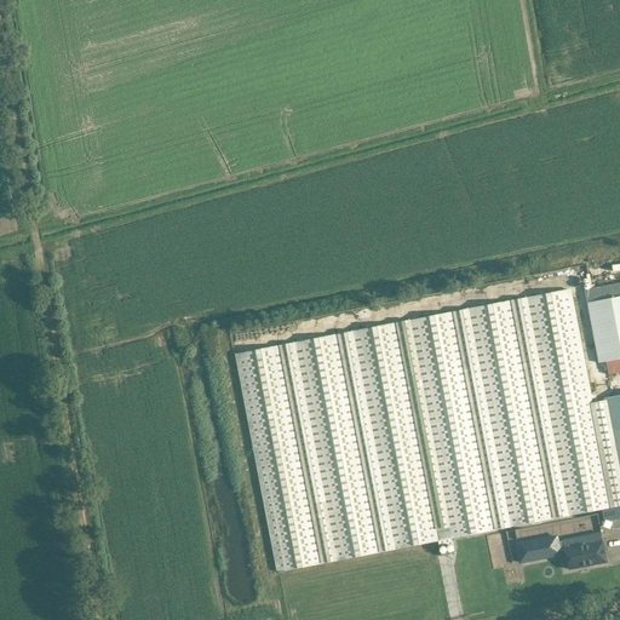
[(619,282),(584,290),(598,363),(606,361),(619,359),(619,282)]
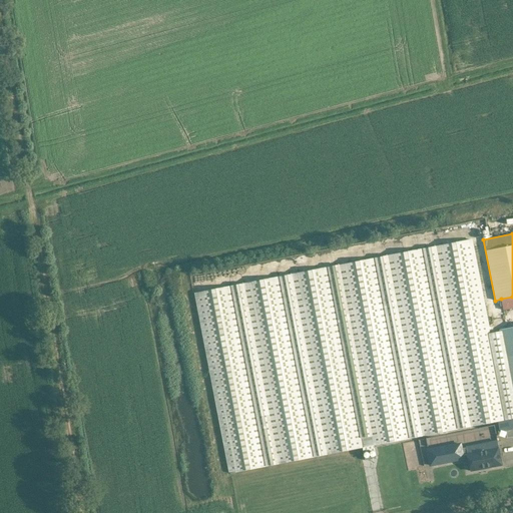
[(230,474),(374,446),(498,422),(500,432),(512,429),(512,328),(500,331),(500,332),(489,334),(471,239),(339,266),(327,268),(195,294),(230,474)]
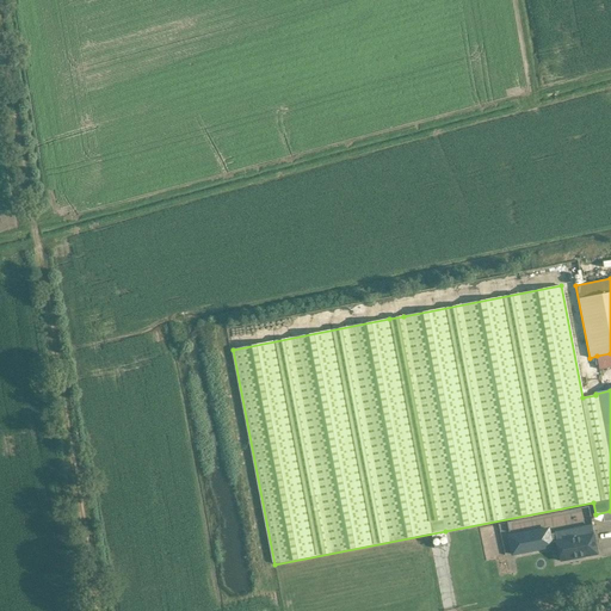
[(610,353),(597,356),(599,370),(610,366),(610,353)]
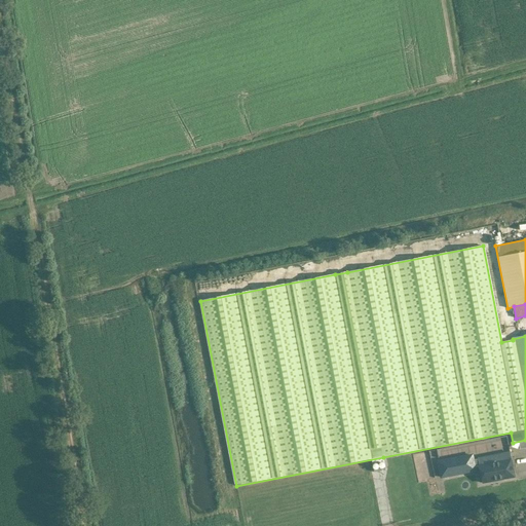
[(479,462),(479,465),(479,466),(482,483),(514,477),(510,452),(478,458),(479,462)]
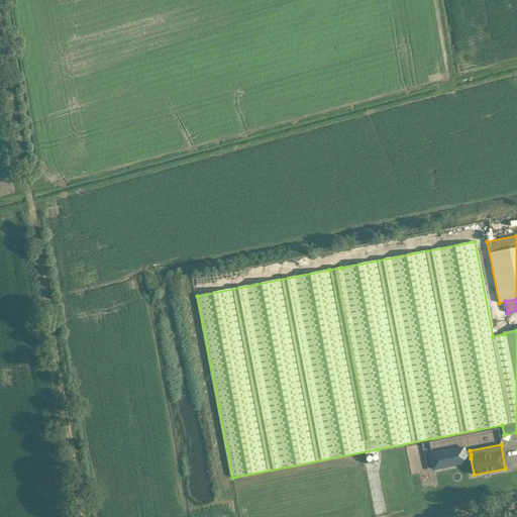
[(467,459),(471,458),(471,457),(471,454),(466,455),(463,447),(431,454),(433,470),(467,462),(467,459)]
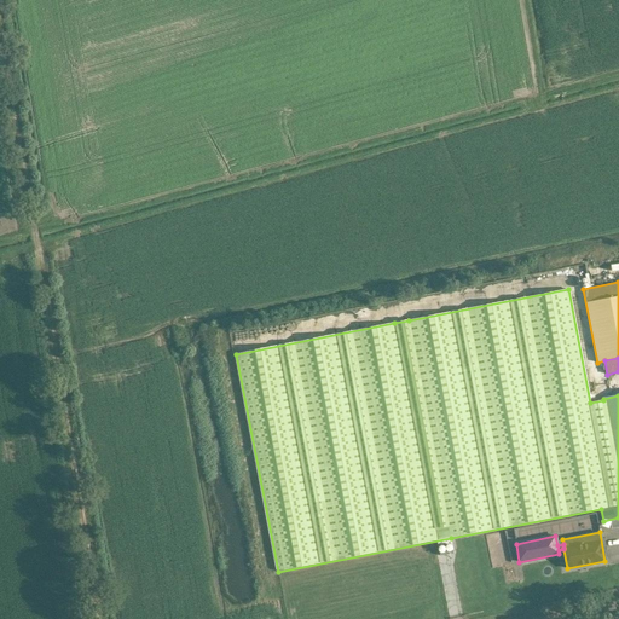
[(512,562),(503,565),(507,582),(515,579),(512,562)]
